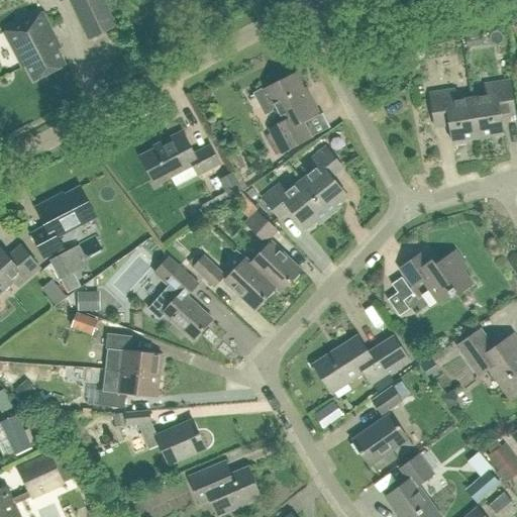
[(77,13),(89,39),(116,27),(103,0),(76,0),(82,11),(77,13)]
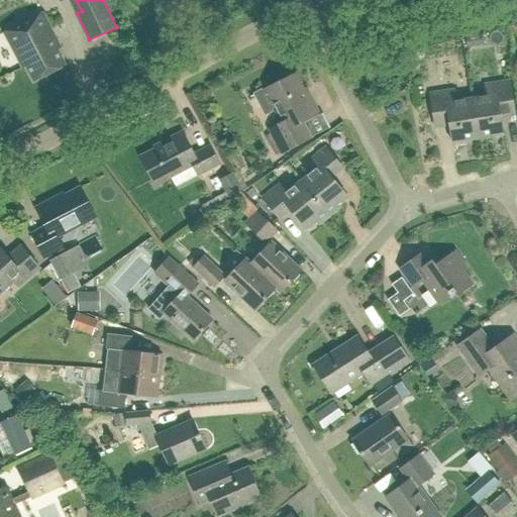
[(43,12),(3,33),(22,70),(26,68),(33,82),(67,65),(59,49),(62,47),(43,12)]
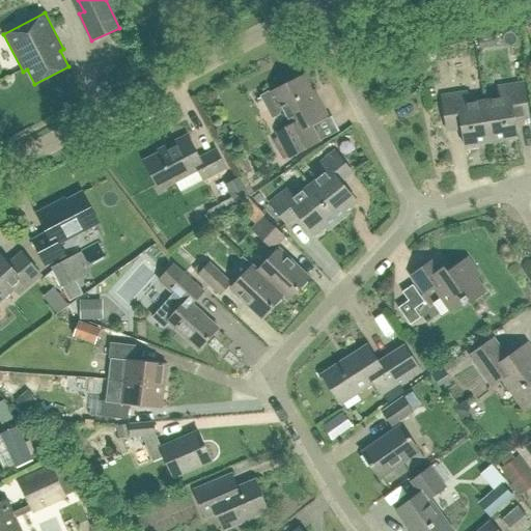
[(479,49),(497,46),(495,35),(478,37),(479,49)]
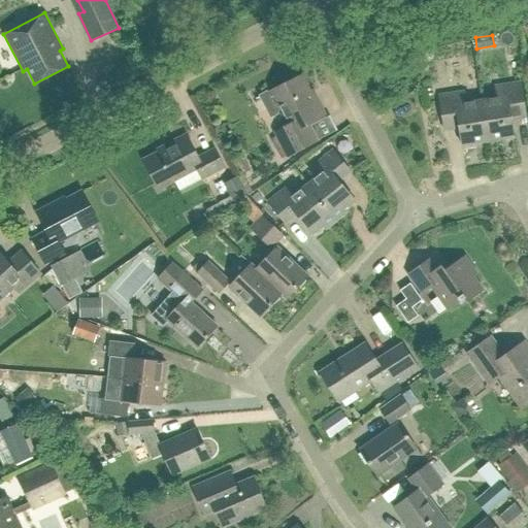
[(391,72),(376,78),(381,89),(395,84),(391,72)]
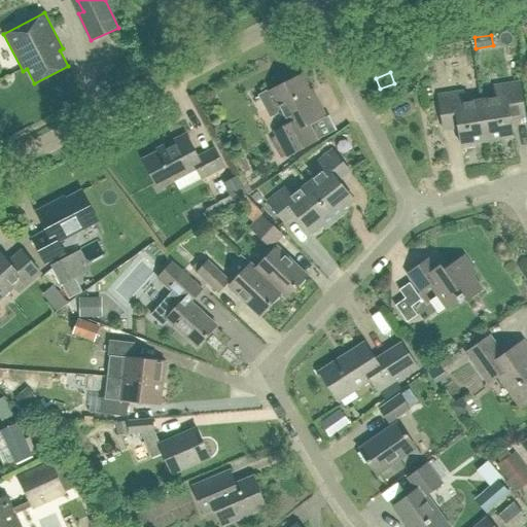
[(282,109),(290,123),(274,132),(286,155),(317,139),(309,123),(325,114),(316,98),(314,99),(301,73),(276,86),(255,98),(256,99),(260,97),(271,115),(282,109)]
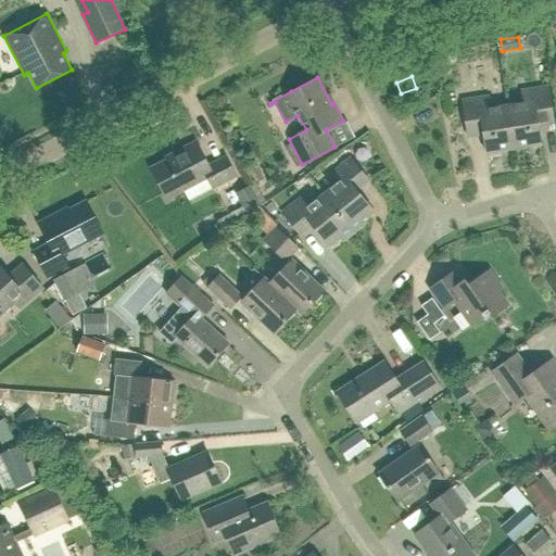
[(506,108),(513,148),(539,143),(536,126),(553,123),(546,87),(519,92),(521,105),(506,108)]
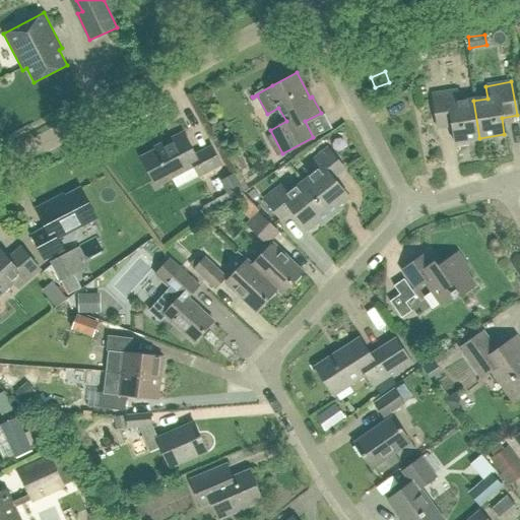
[(479,138),(473,101),(461,103),(459,90),(434,94),(439,128),(454,126),(457,142),(479,138)]
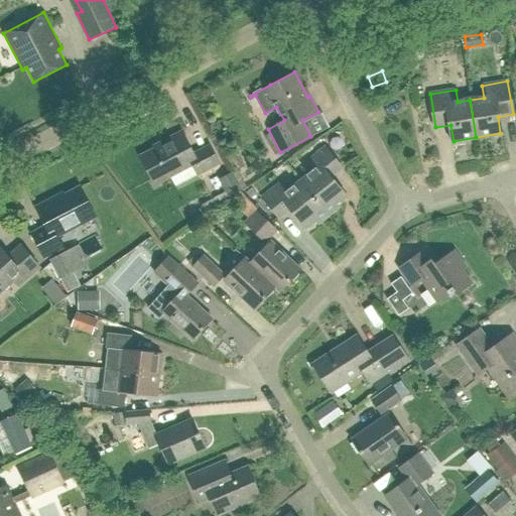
[(181,129),(161,140),(163,143),(140,155),(154,183),(191,164),(198,175),(220,164),(210,145),(194,153),(181,129)]
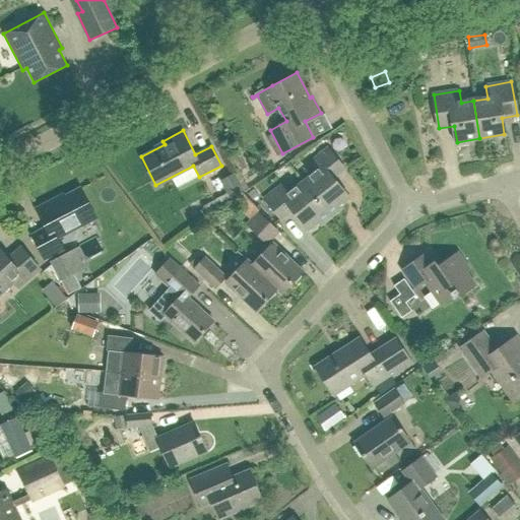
[(304,184),(331,219),(341,211),(338,208),(348,200),(333,181),(344,172),(327,149),(309,164),(317,174),(304,184)]
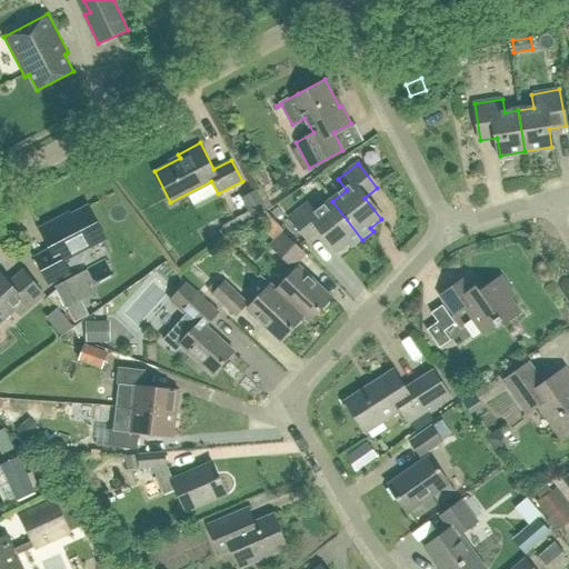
[(231,230),(257,216),(273,207),(263,189),(266,188),(265,187),(270,183),(260,166),(251,171),(261,190),(258,191),(257,189),(241,198),(249,211),(227,223),(231,230)]
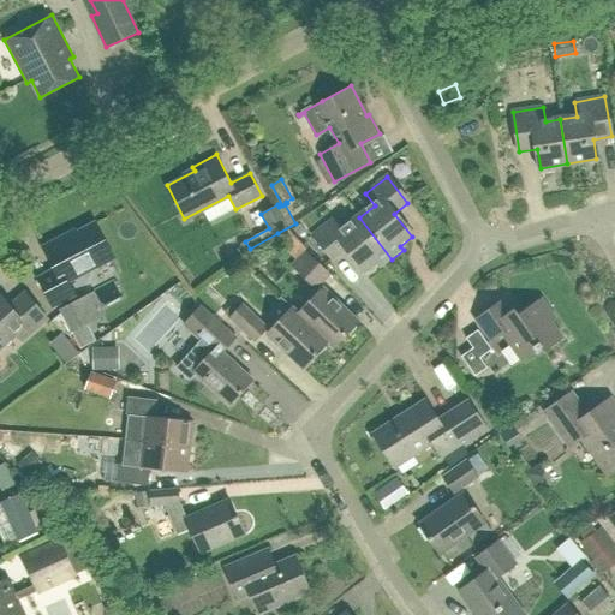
[(392,260),(359,218),(341,231),(333,219),(311,236),(333,262),(346,251),(364,274),(377,263),(381,268),(392,260)]
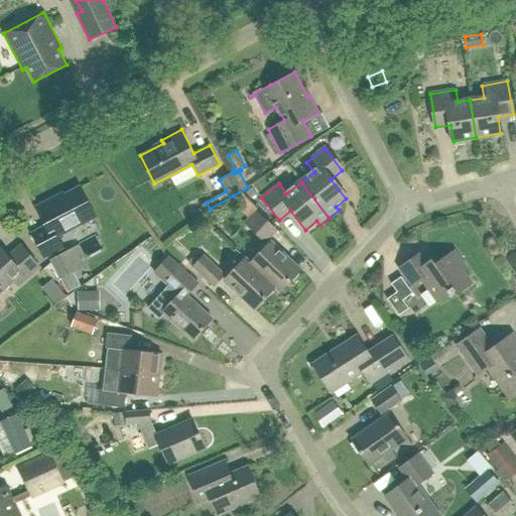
[(51,200),(34,209),(45,228),(30,236),(43,260),(61,250),(55,239),(96,218),(80,188),(53,203),(51,200)]
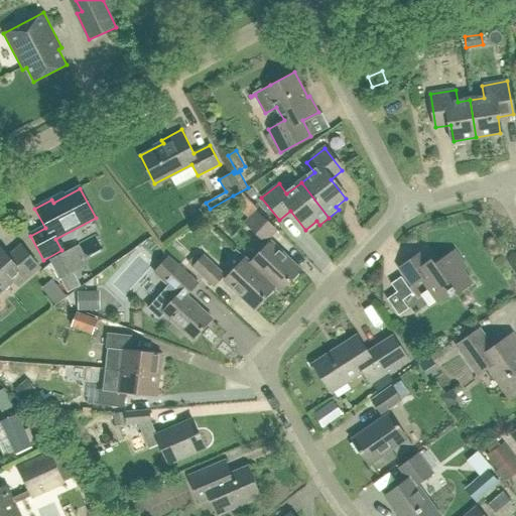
[(240,191),(231,202),(248,219),(255,212),(257,209),(240,191)]
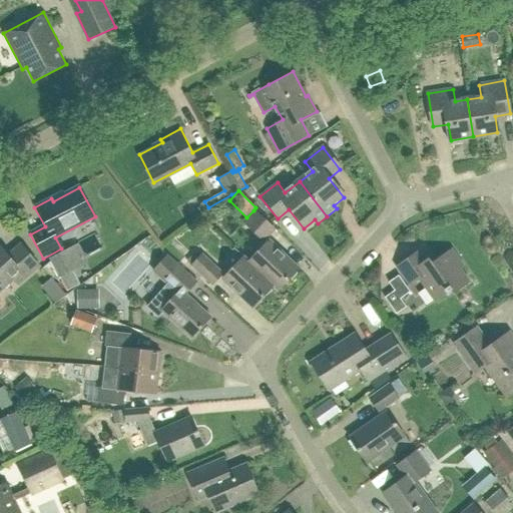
[(246,217),(242,221),(262,240),(273,229),(253,210),(246,217)]
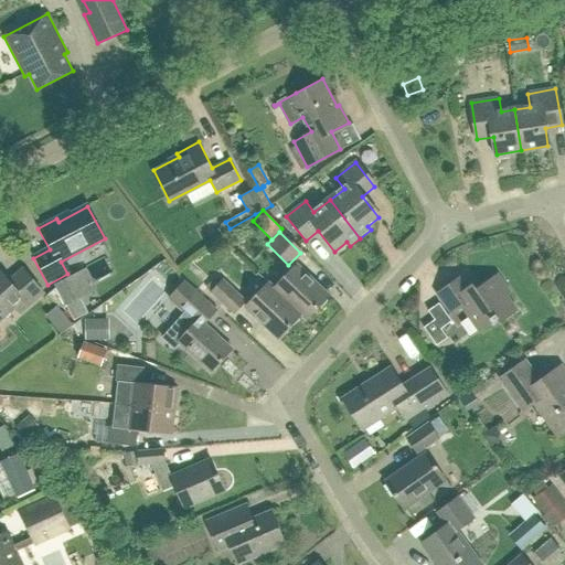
[(266,284),(298,315),(304,319),(316,307),(321,304),(327,297),(296,264),(273,288),(267,281),(266,284)]
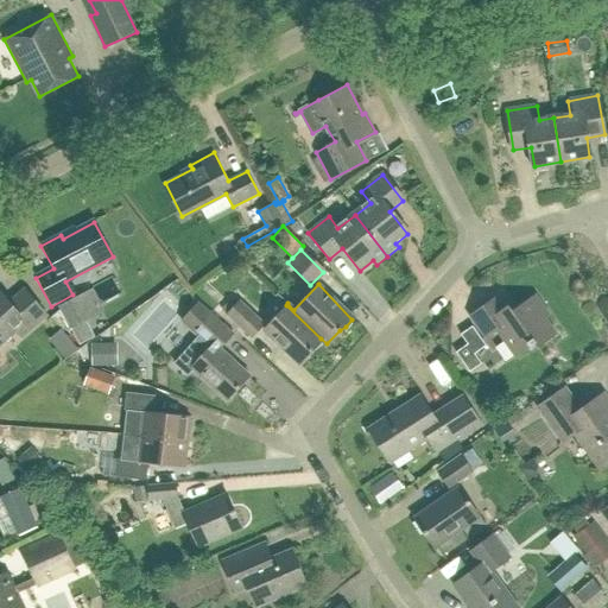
[(0,290),(0,343),(14,333),(18,337),(43,317),(23,292),(11,303),(0,290)]
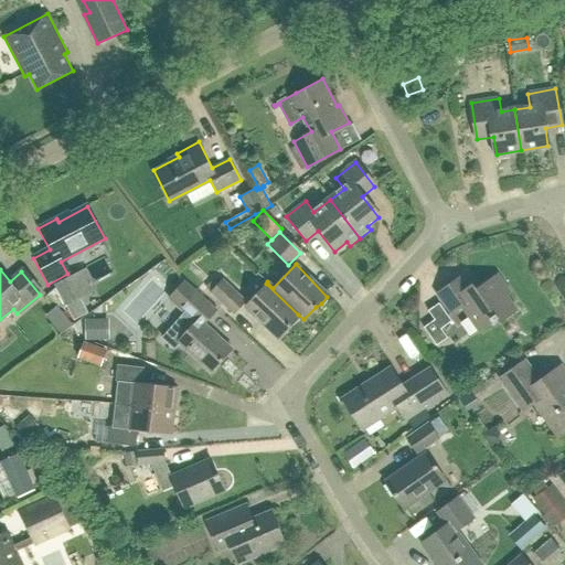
[(460,276),(437,292),(451,313),(461,307),(478,330),(494,319),(498,323),(515,311),(505,296),(510,292),(497,275),(478,288),(475,283),(468,287),(460,276)]
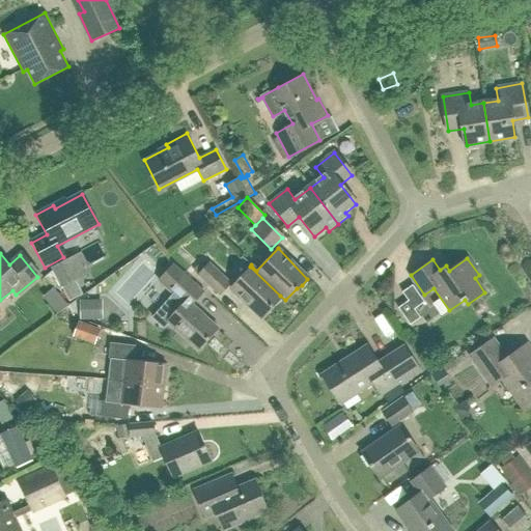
[(76,279),(66,260),(52,268),(61,287),(76,279)]
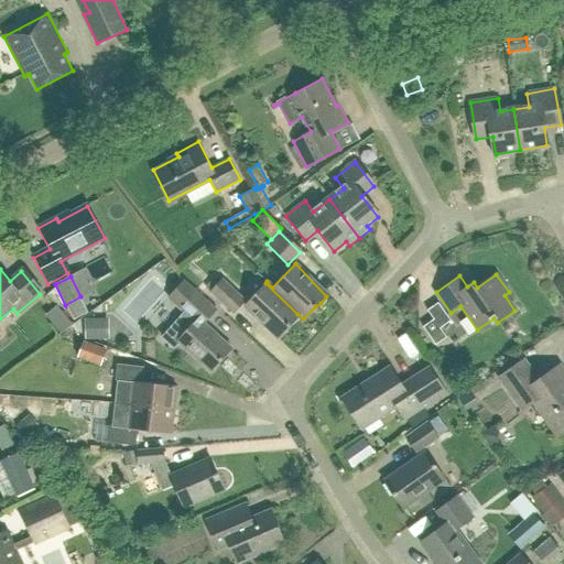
[(223,281),(210,294),(230,313),(243,300),(223,281)]
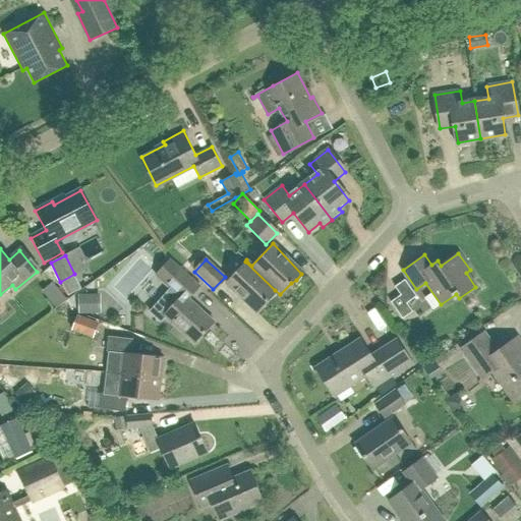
[(160,323),(165,319),(194,345),(214,323),(187,299),(199,287),(170,261),(156,276),(171,289),(150,313),(160,323)]
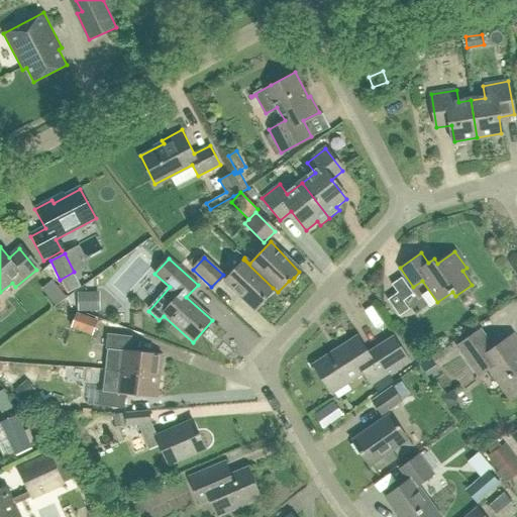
[(273,288),(243,260),(223,280),(251,309),(273,288)]
